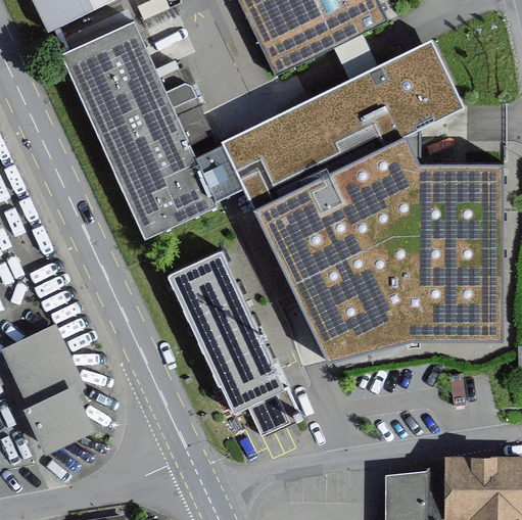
[(34,0),(47,27),(103,0),(34,0)]
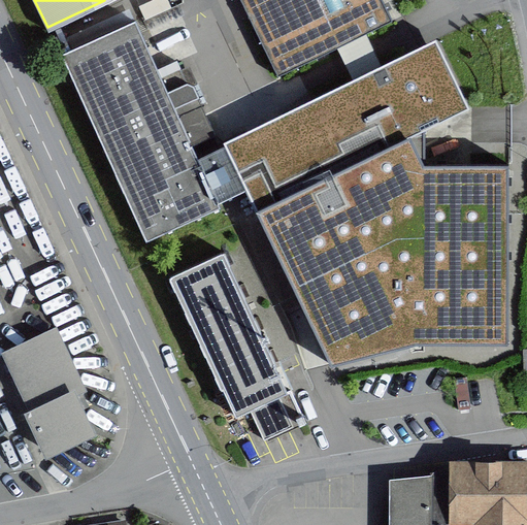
[(239,0),(275,73),(389,19),(380,0),(239,0)]
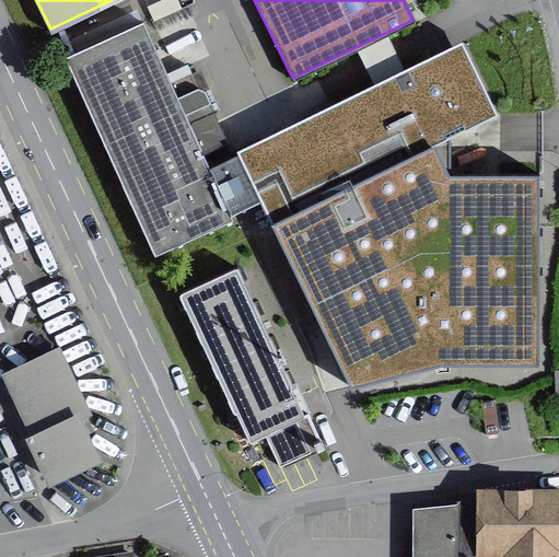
[(144,20),(63,54),(150,254),(230,220),(144,20)]
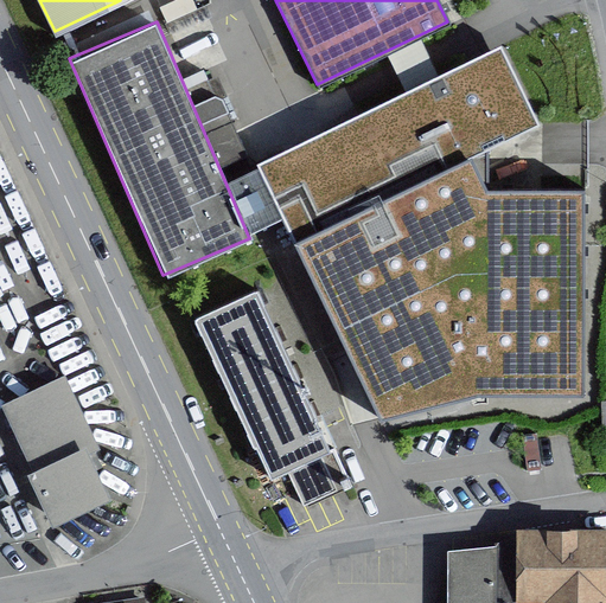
[(536,126),(498,47),(255,165),(293,243),(317,288),(396,440),(509,408),(588,404),(599,185),(505,183),(508,140),(536,126)]
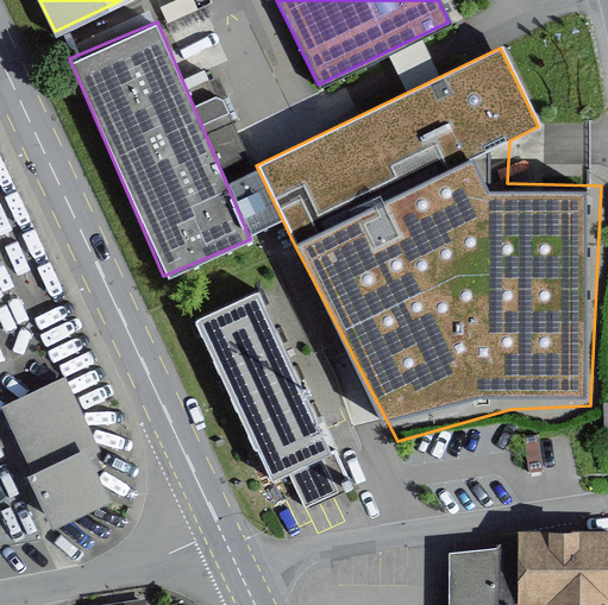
[(251,294),(195,321),(270,477),(286,468),(325,451),(315,429),(251,294)]
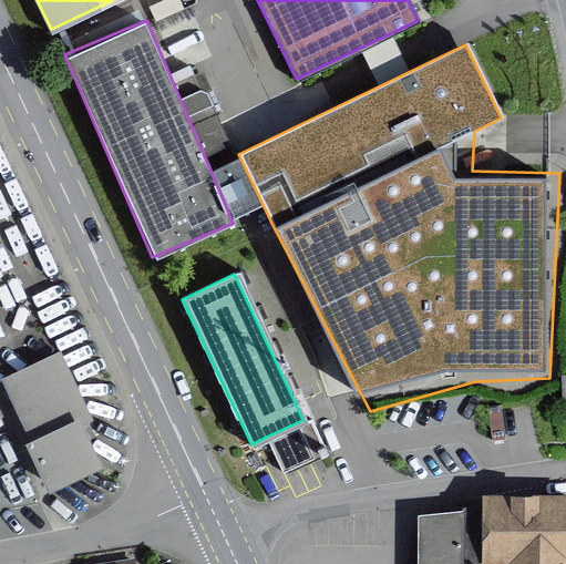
[(89,412),(59,349),(0,376),(0,381),(17,419),(48,485),(101,462),(80,417),(89,412)]
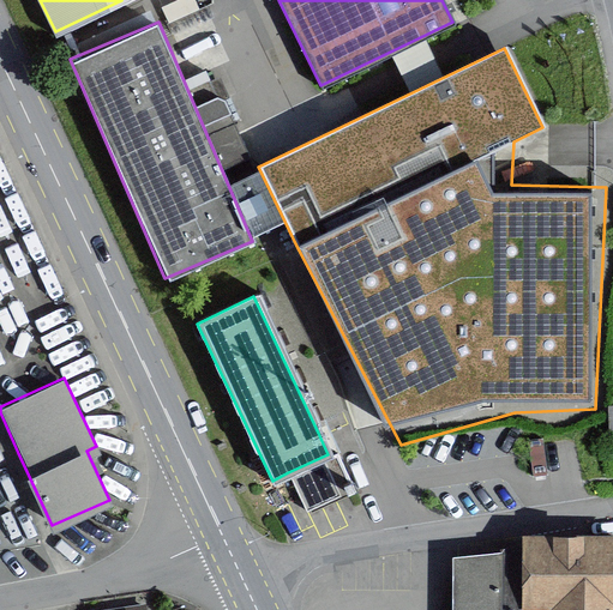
[(612,531),(523,533),(522,542),(500,543),(499,554),(451,557),(450,609),(612,609),(612,608),(612,607),(612,531)]
